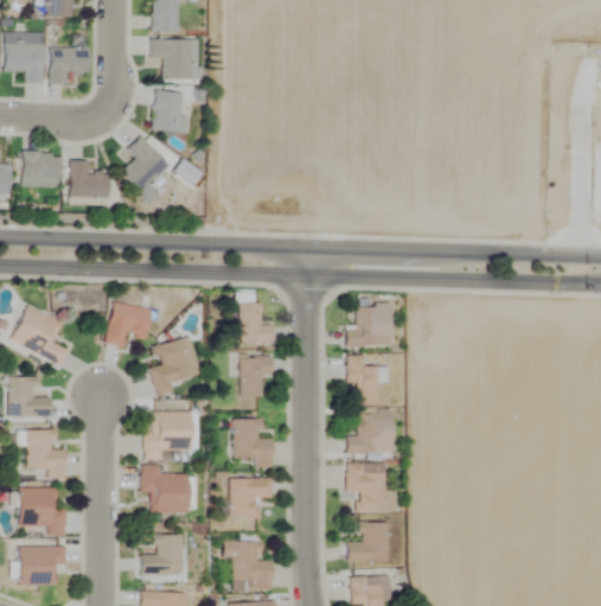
[(46,0),(48,18),(72,18),(72,0),(46,0)]
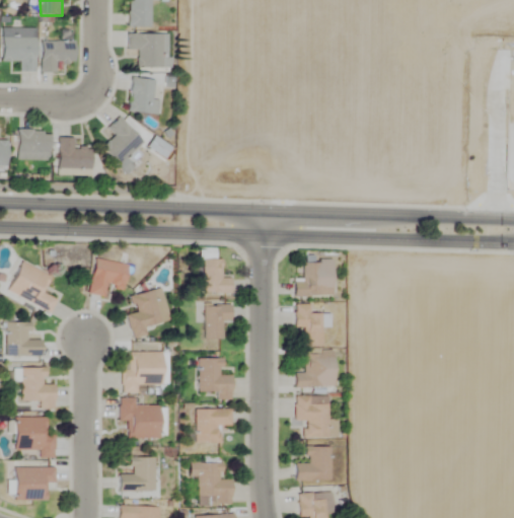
[(130,0),(131,26),(153,26),(153,0),(130,0)]
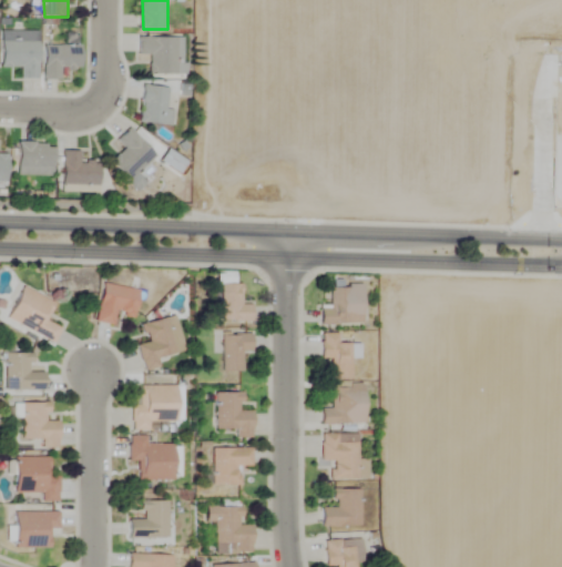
[(24,78),(42,78),(42,30),(3,30),(3,67),(24,67),(24,78)]
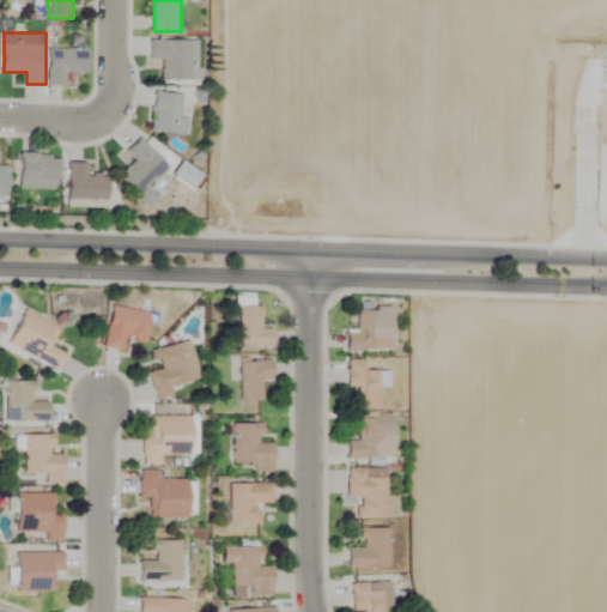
[(165,80),(206,80),(206,67),(194,67),(194,41),(153,41),(153,59),(165,59),(165,80)]
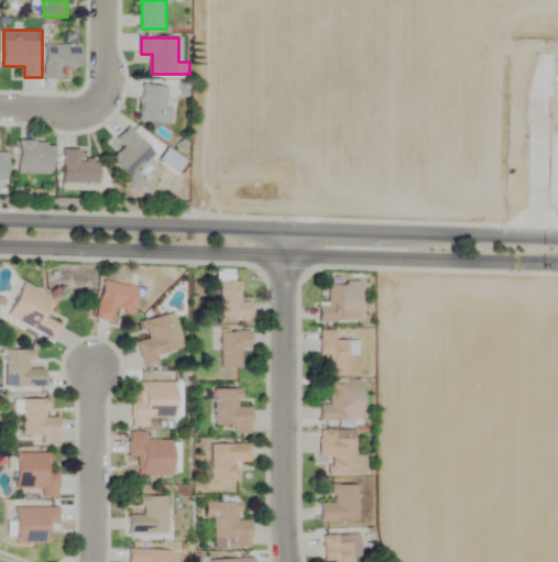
[(84,67),(84,45),(47,45),(47,79),(63,79),(63,67),(84,67)]
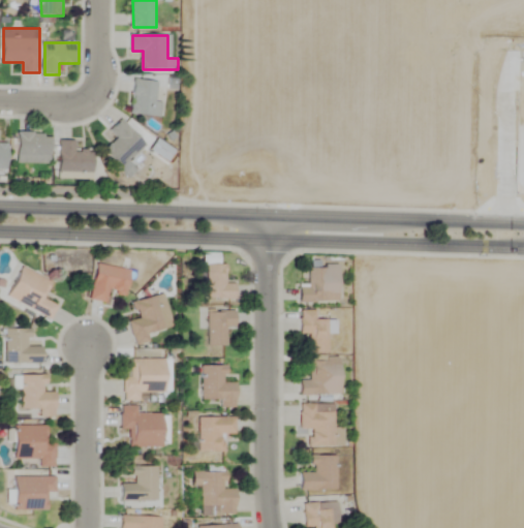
[(163,117),(164,102),(158,101),(160,82),(137,79),(133,113),(163,117)]
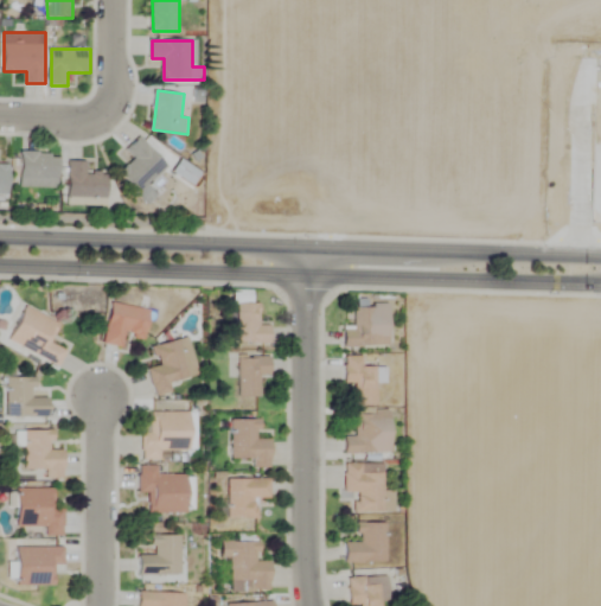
[(161,196),(149,183),(170,167),(144,135),(128,148),(136,159),(122,171),(149,205),(161,196)]
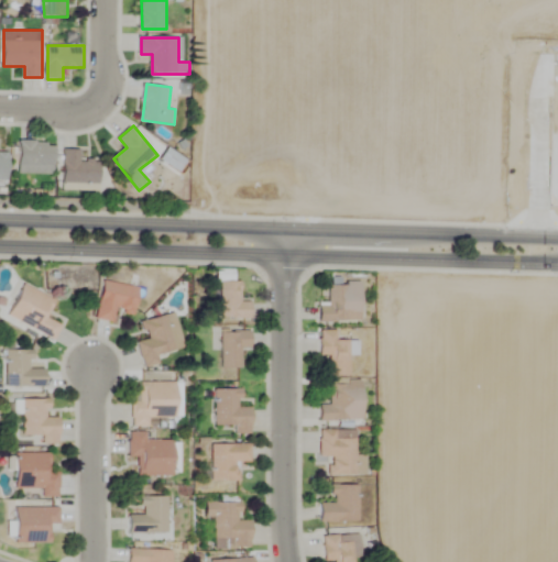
[(21,140),(21,173),(55,174),(56,141),(21,140)]
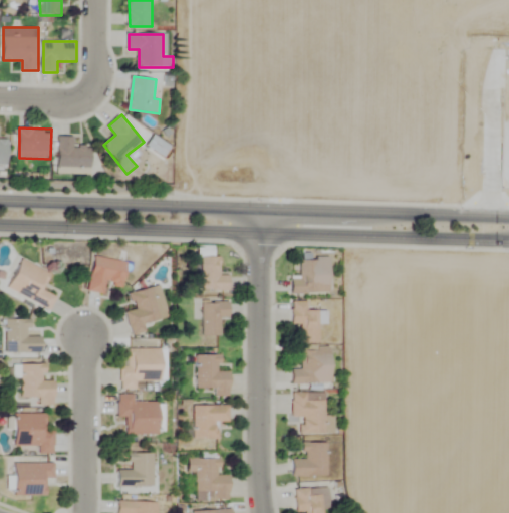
[(76,136),(59,136),(59,172),(92,172),(92,145),(76,145),(76,136)]
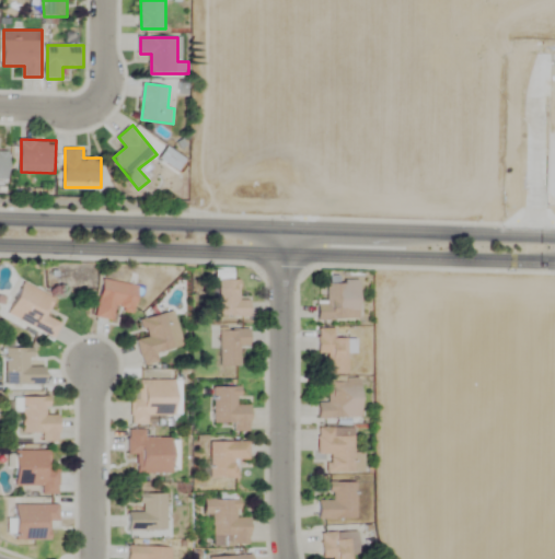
[(11,151),(0,151),(0,177),(10,177),(11,151)]
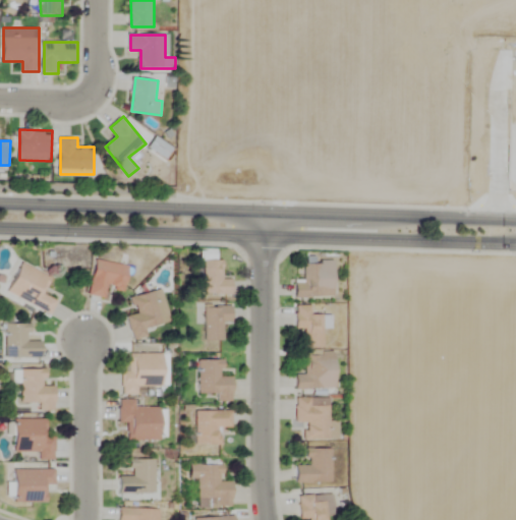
[(107,298),(110,287),(126,290),(131,266),(98,258),(91,295),(107,298)]
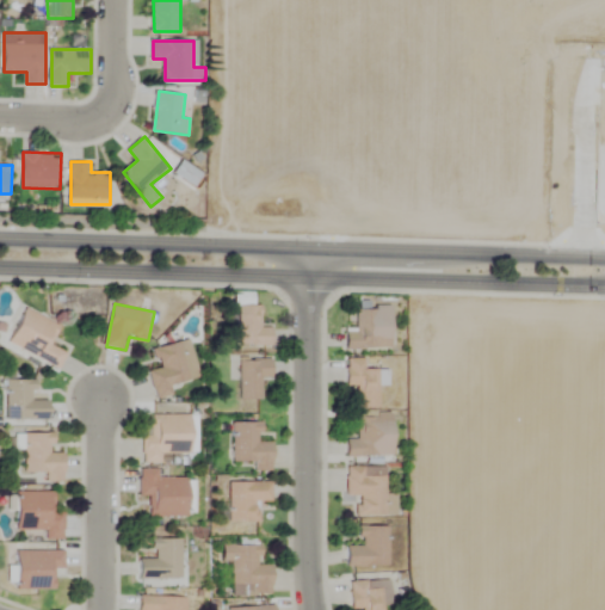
[(264,326),(264,305),(241,305),(241,344),(275,344),(275,326),(264,326)]
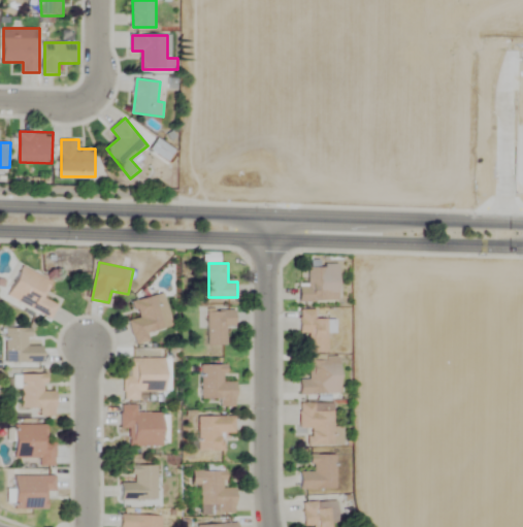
[(341,265),(311,264),(311,287),(301,286),(300,300),(340,300),(341,265)]
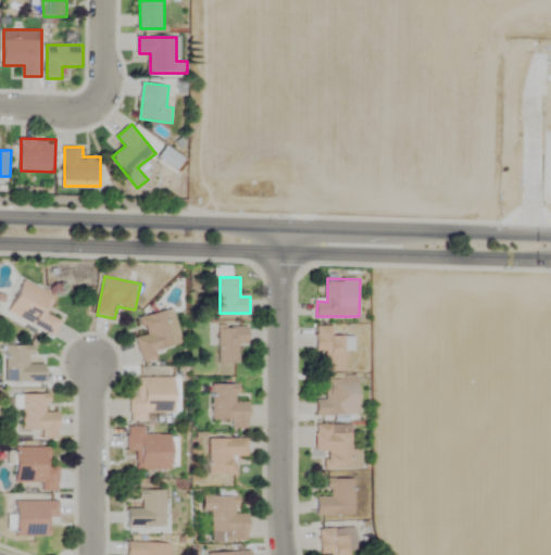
[(57,295),(25,280),(9,313),(57,335),(63,320),(48,313),(57,295)]
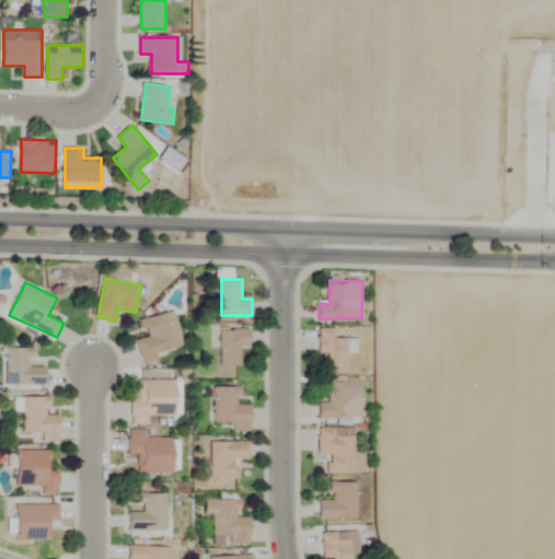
[(159,352),(185,346),(177,311),(145,318),(149,338),(139,340),(145,364),(161,361),(159,352)]
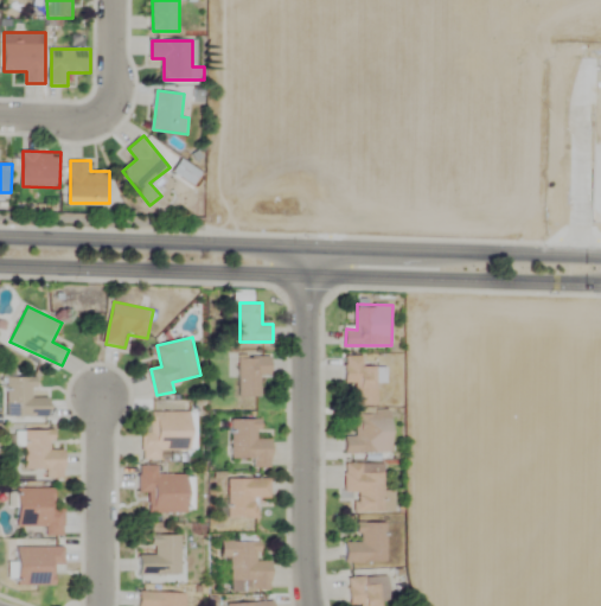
[(358,383),(358,404),(381,404),(379,367),(365,367),(365,356),(347,356),(347,383),(358,383)]
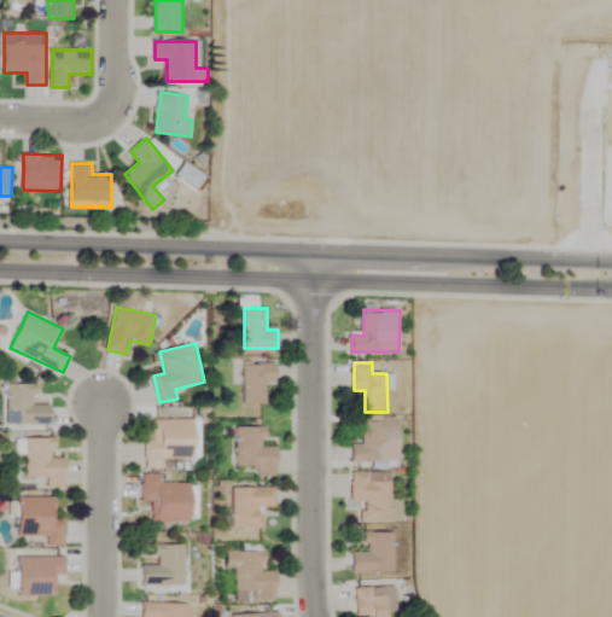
[(267,382),(278,382),(278,364),(245,364),(245,403),(267,403),(267,382)]
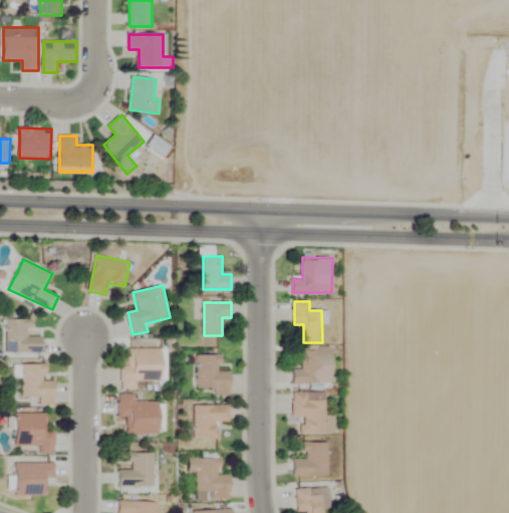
[(7,351),(43,351),(43,336),(32,336),(32,319),(7,319),(7,351)]
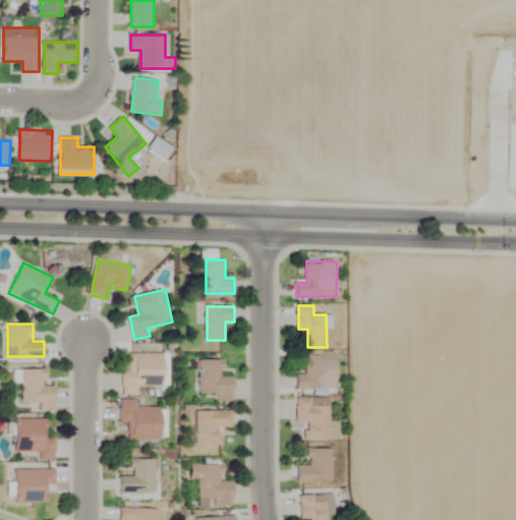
[(131,362),(122,362),(122,391),(169,390),(169,353),(131,353),(131,362)]
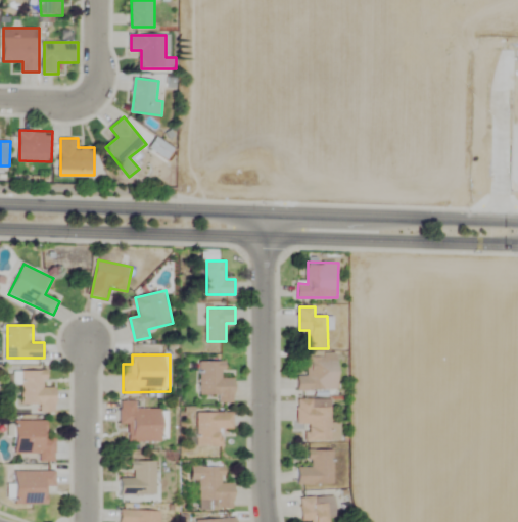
[(339,354),(308,354),(308,375),(298,375),(298,390),(339,390),(339,354)]
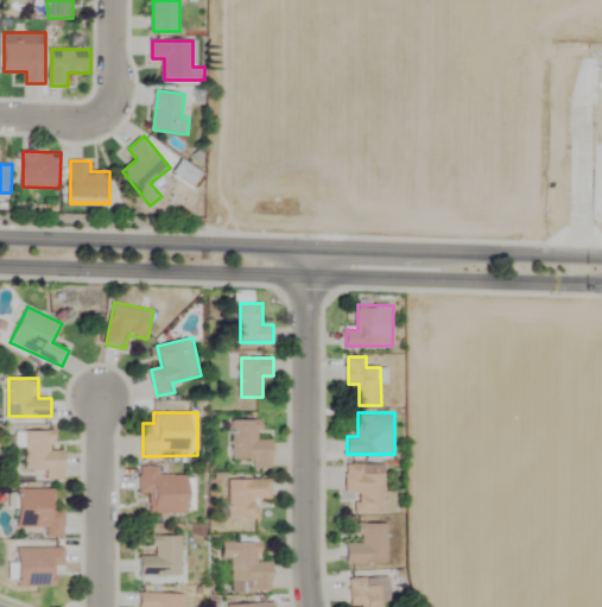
[(255,460),(255,468),(273,468),(273,440),(263,440),(263,419),(234,419),(234,460),(255,460)]
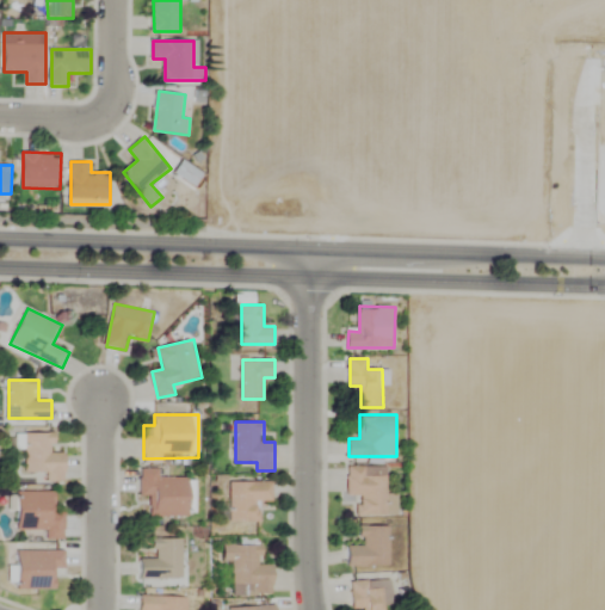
[(66,453),(56,453),(55,432),(26,432),(26,473),(48,473),(48,481),(66,481),(66,453)]
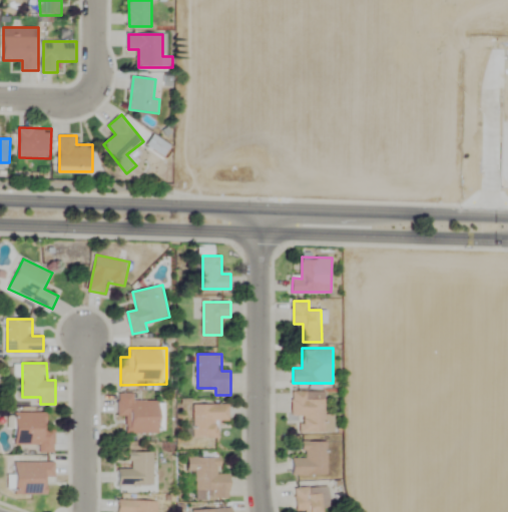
[(294,416),(303,416),(303,432),(337,433),(337,414),(327,414),(327,392),(294,392),(294,416)]
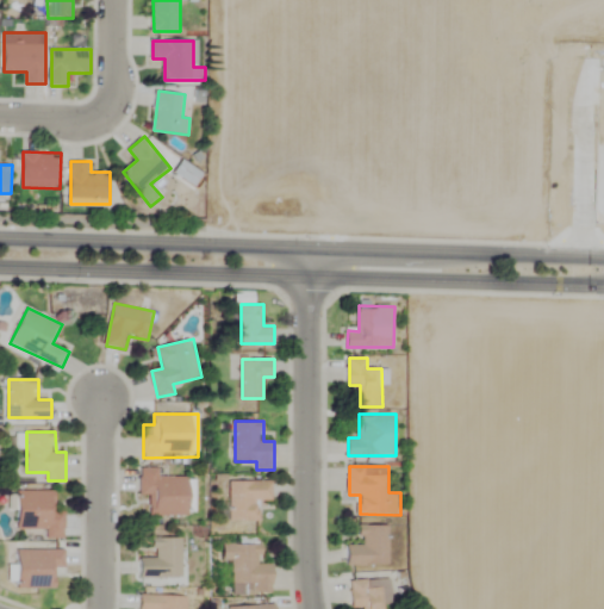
[(190,515),(190,477),(163,477),(163,468),(143,467),(142,496),(151,496),(151,515),(190,515)]
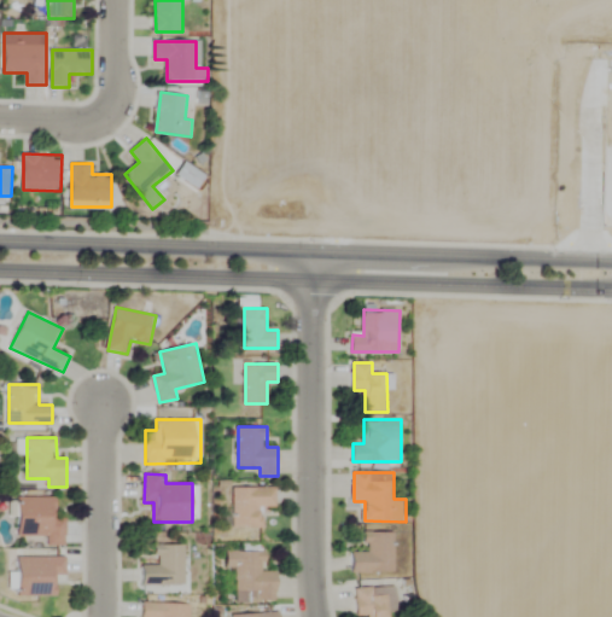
[(277,507),(277,487),(234,487),(235,528),(264,528),(263,507),(277,507)]
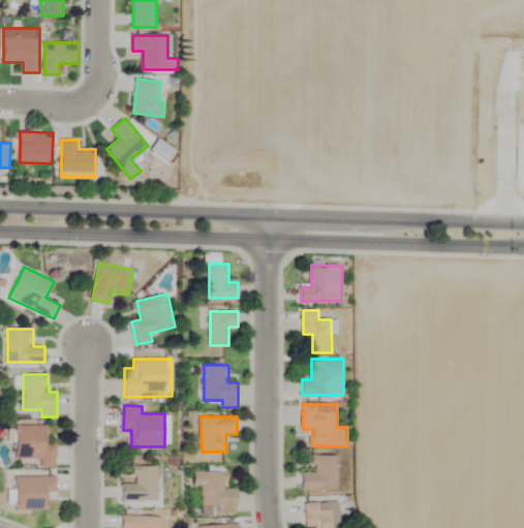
[(49,426),(17,426),(17,458),(40,458),(40,466),(57,466),(57,442),(49,442),(49,426)]
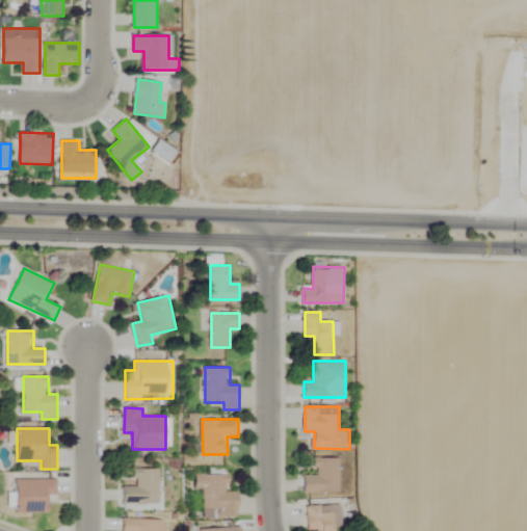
[(341,457),(316,457),(316,476),(305,476),(305,493),(341,493),(341,457)]
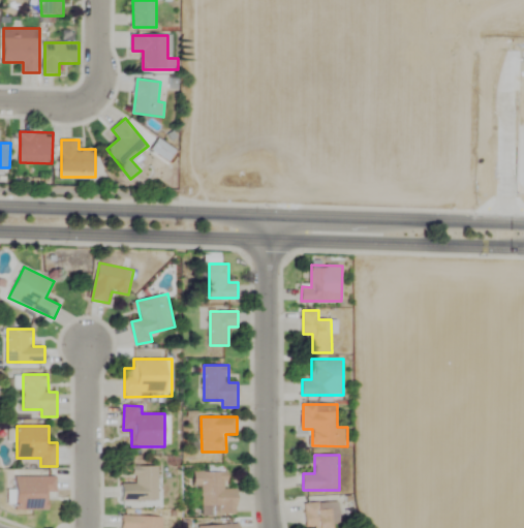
[(159,466),(134,466),(134,483),(123,483),(123,501),(159,501),(159,466)]
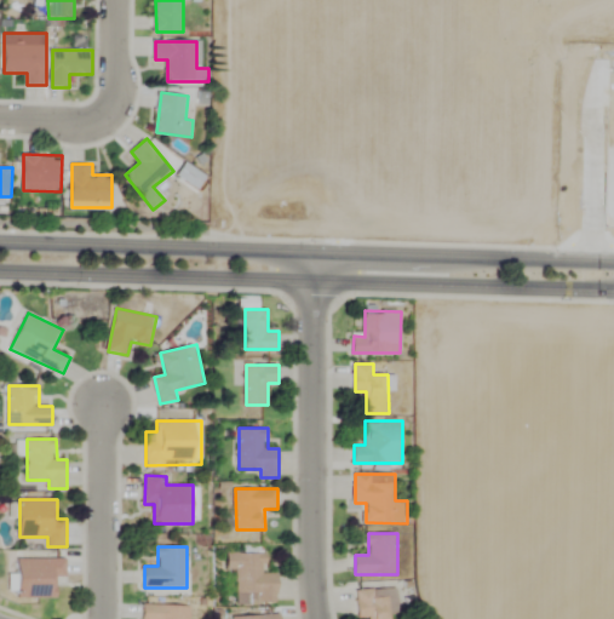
[(239,569),(239,603),(279,603),(279,573),(267,573),(267,552),(229,552),(229,569),(239,569)]
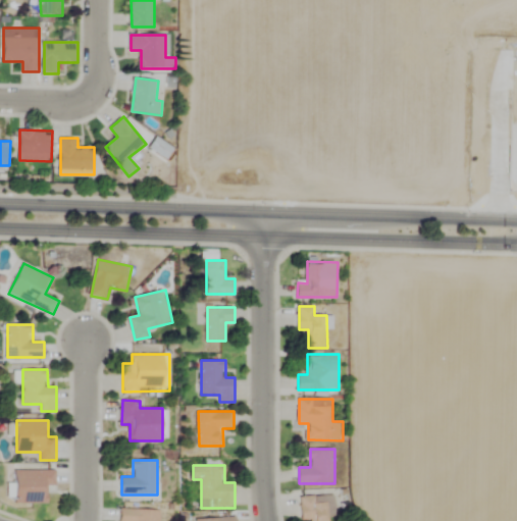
[(48,503),(48,485),(56,485),(56,470),(16,470),(16,503),(48,503)]
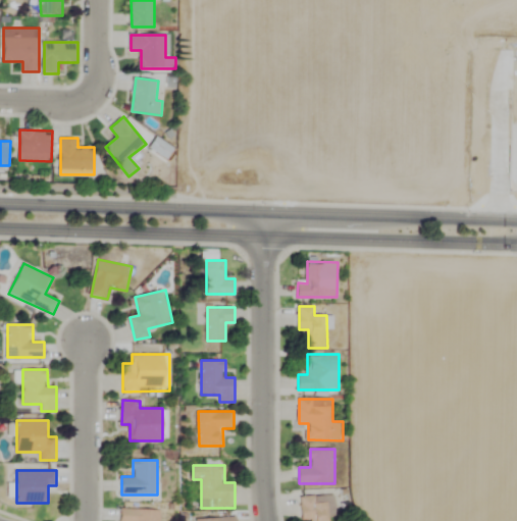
[(301,497),(302,520),(313,520),(312,520),(331,520),(331,517),(338,517),(337,495),(301,497)]
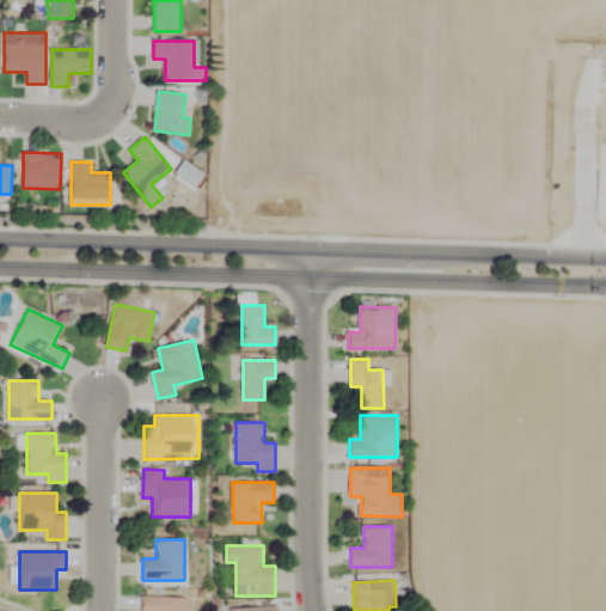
[(189,610),(189,598),(142,597),(141,610),(189,610)]
